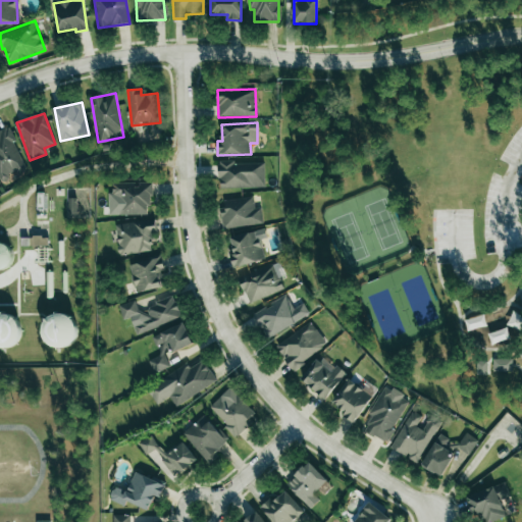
[(0,128),(0,154),(0,180),(8,180),(8,170),(16,170),(16,128),(0,128)]
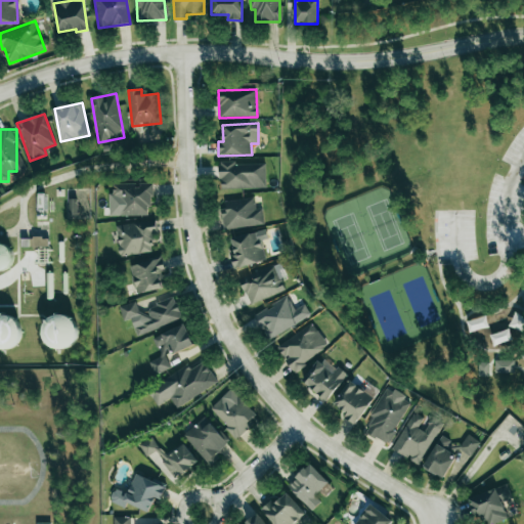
[(265,162),(219,164),(220,189),(266,187),(265,162)]
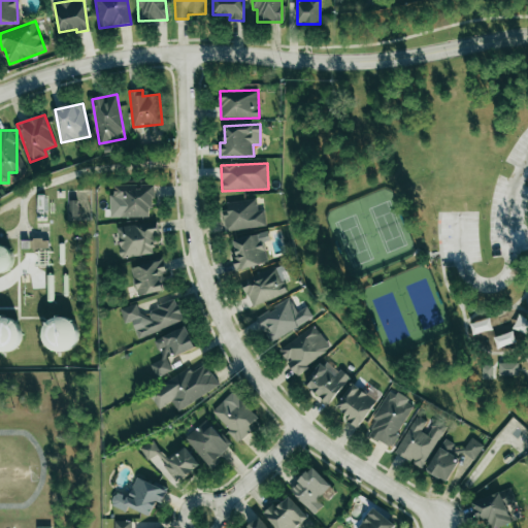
[(153,217),(152,185),(113,186),(113,195),(109,195),(110,218),(153,217)]
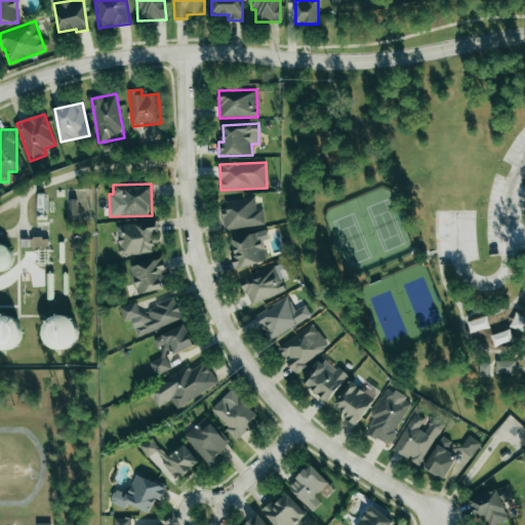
[(225,230),(265,226),(263,208),(255,209),(254,198),(221,201),(225,230)]
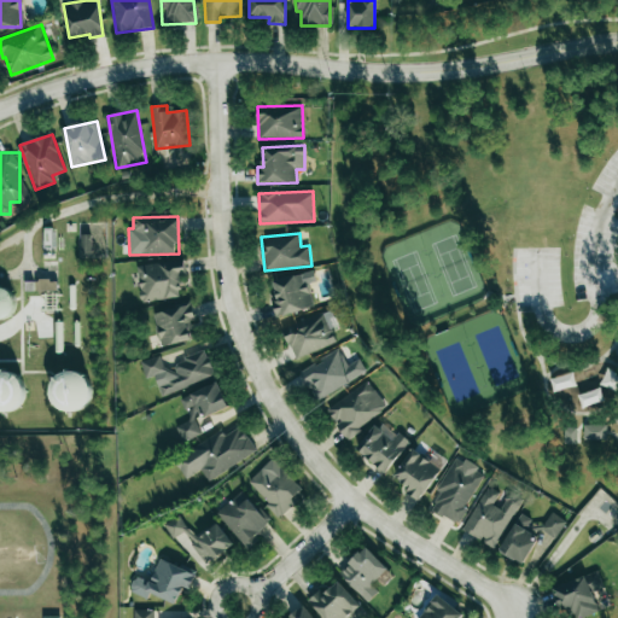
[(81,254),(91,254),(91,234),(81,234),(81,254)]
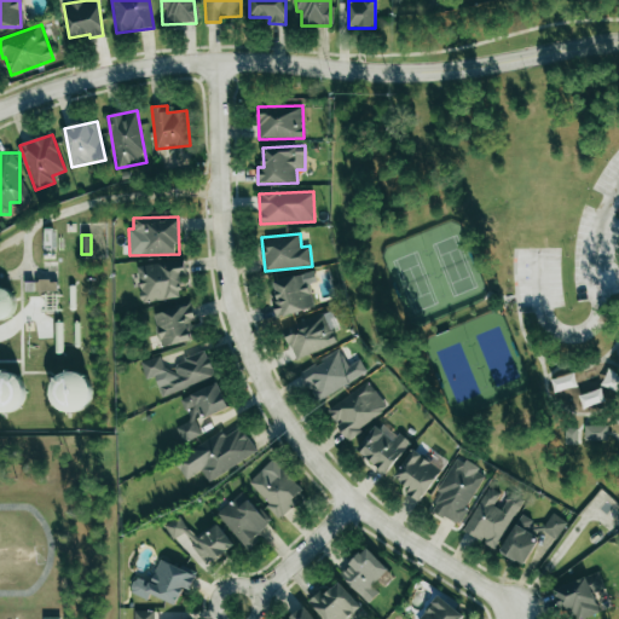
[(137,267),(142,304),(185,298),(180,261),(137,267)]
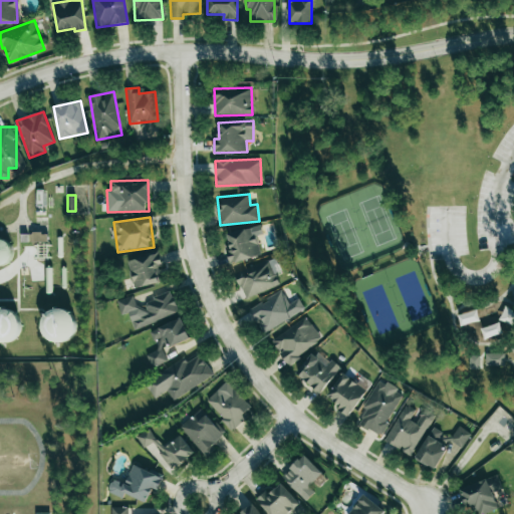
[(231,249),(226,250),(230,264),(261,256),(253,227),(227,234),(231,249)]
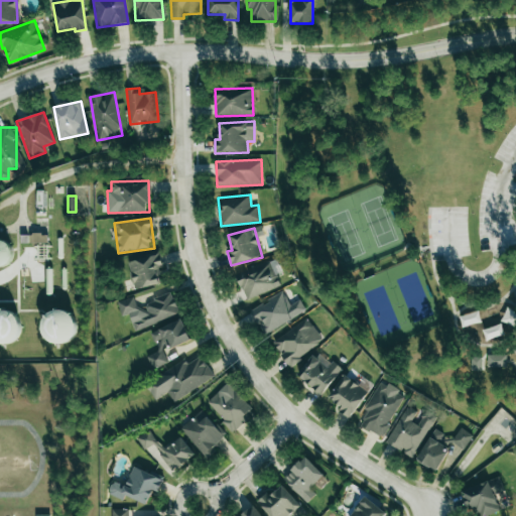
[(0,265),(11,265),(11,241),(0,241),(0,265)]
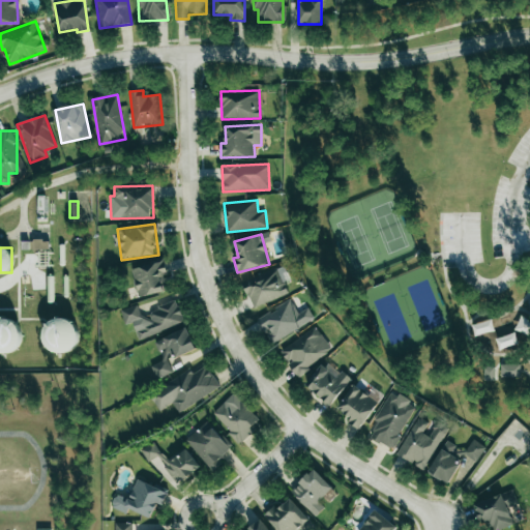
[(130,269),(138,298),(170,290),(163,261),(130,269)]
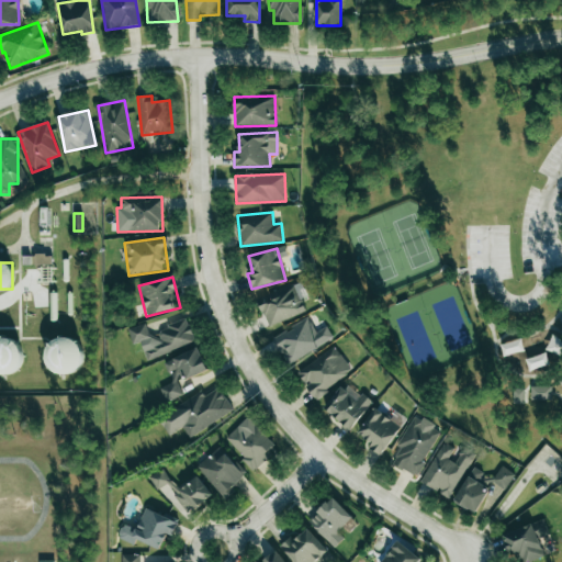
[(267,326),(305,313),(295,284),(257,298),(267,326)]
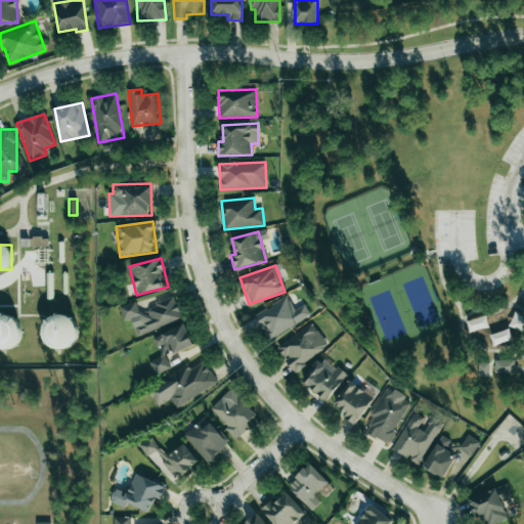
[(311,316),(304,304),(295,309),(288,297),(254,314),(267,340),(311,316)]
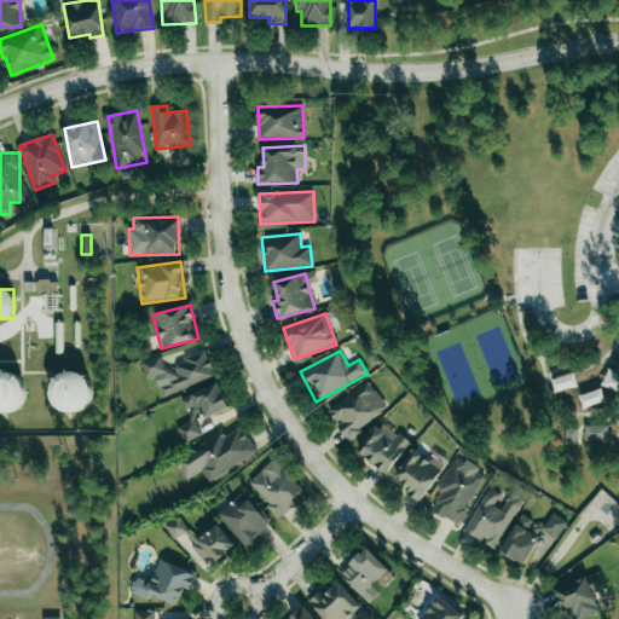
[(215,377),(207,352),(165,366),(161,356),(140,362),(146,380),(157,376),(161,386),(158,386),(162,395),(215,377)]
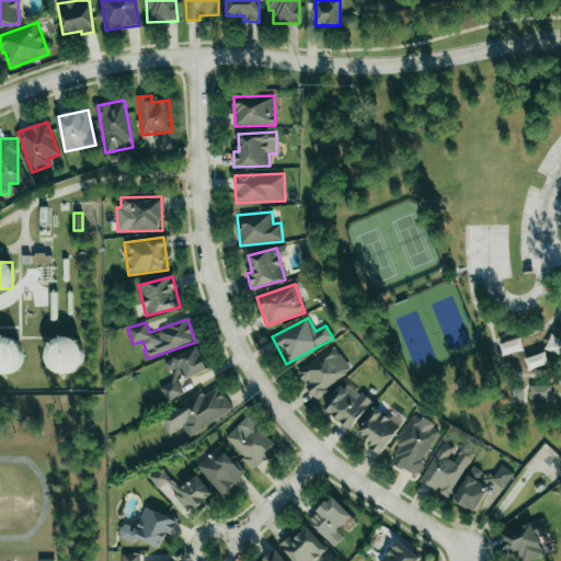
[(0,354),(0,371),(21,373),(21,339),(0,338),(0,354)]
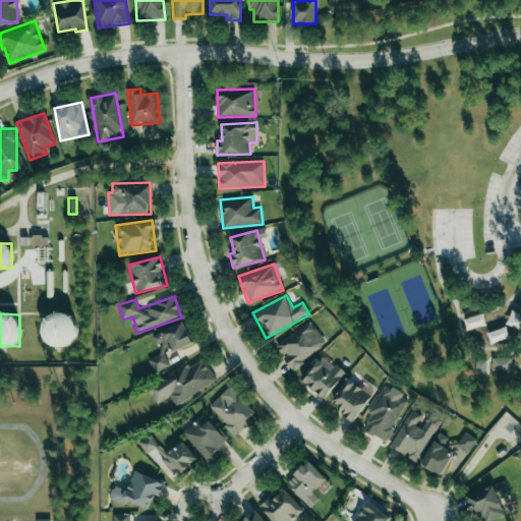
[(44,345),(74,346),(76,315),(45,313),(44,345)]
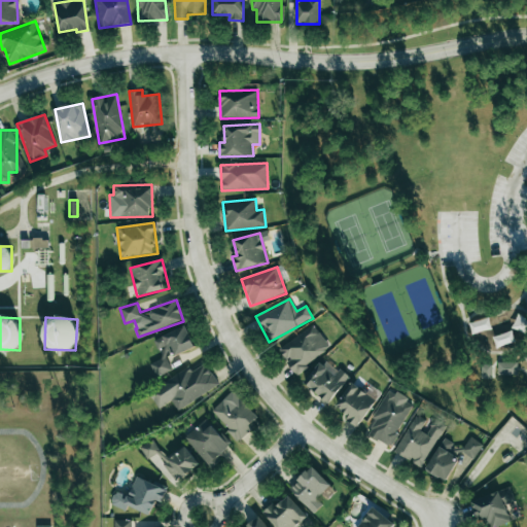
[(469,322),(471,334),(491,329),(489,319),(469,322)]
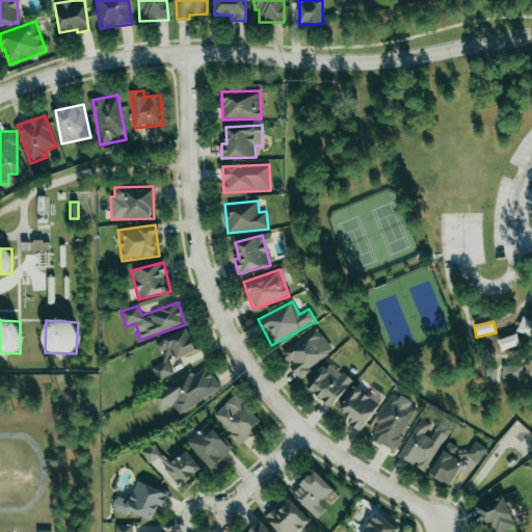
[(281,351),(296,376),(334,354),(318,328),(281,351)]
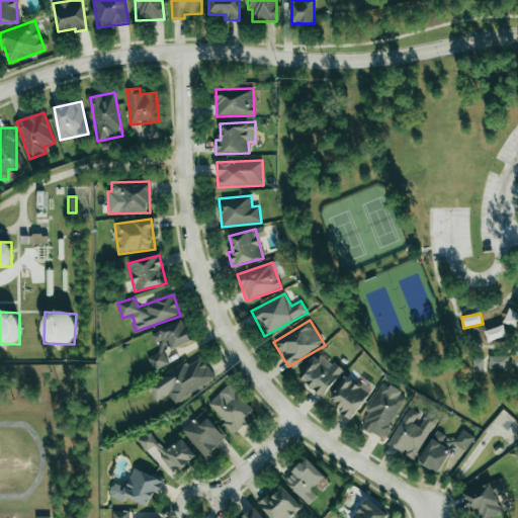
[(191,342),(183,321),(151,333),(158,352),(147,357),(153,370),(169,364),(164,352),(191,342)]
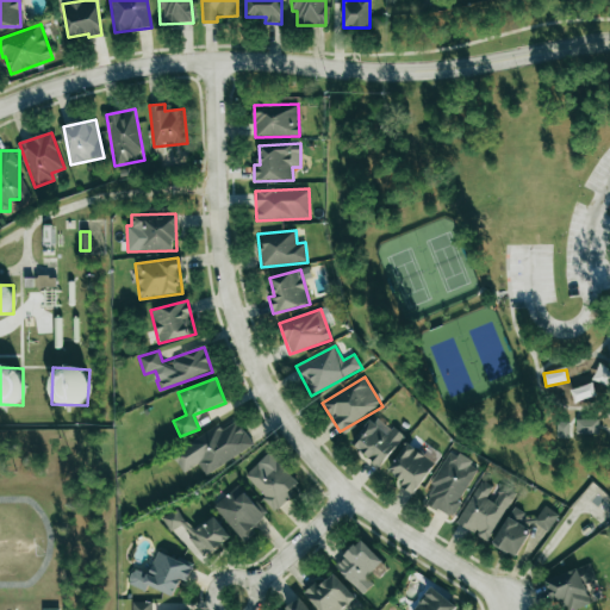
[(352,442),(378,467),(403,439),(377,415),(352,442)]
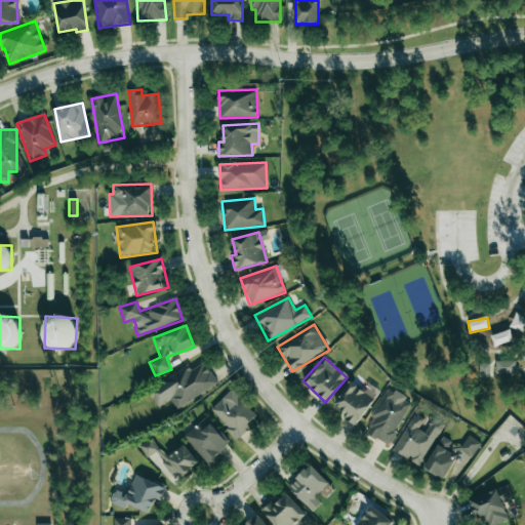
[(495,374),(515,373),(515,360),(495,361),(495,374)]
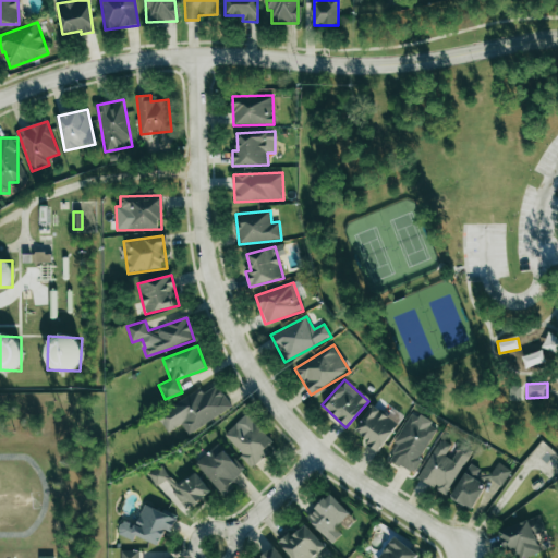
[(187,435),(232,408),(218,385),(204,393),(201,388),(157,415),(168,433),(181,425),(187,435)]
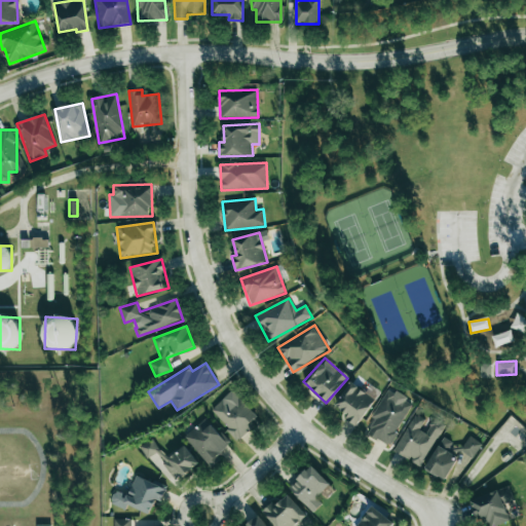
[(491,377),(490,365),(480,365),(480,377),(491,377)]
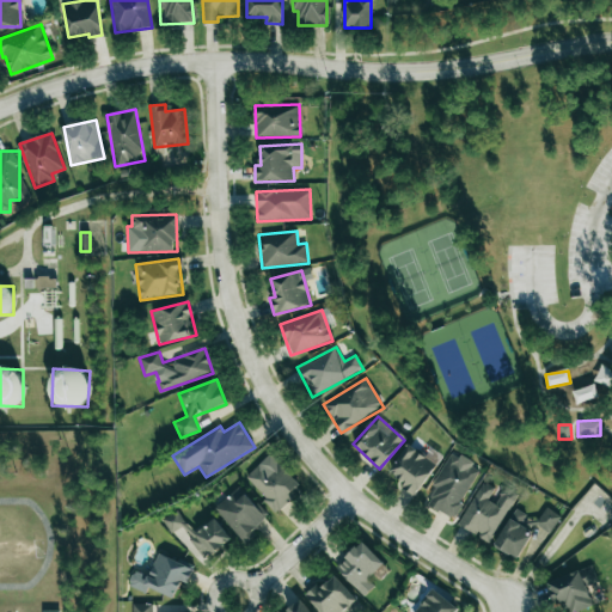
[(414,496),(436,465),(409,445),(389,471),(404,483),(401,487),(414,496)]
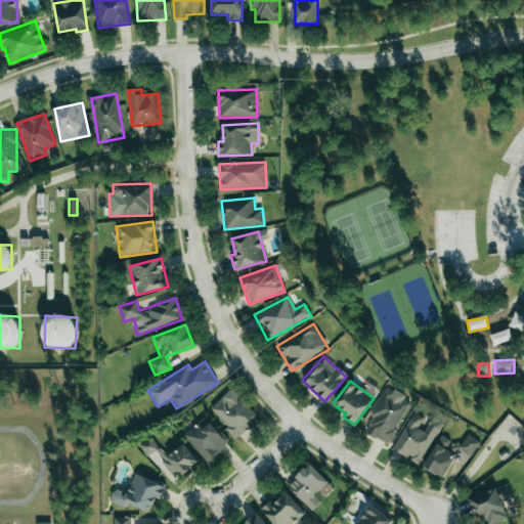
[(412,402),(388,388),(362,430),(388,445),(412,402)]
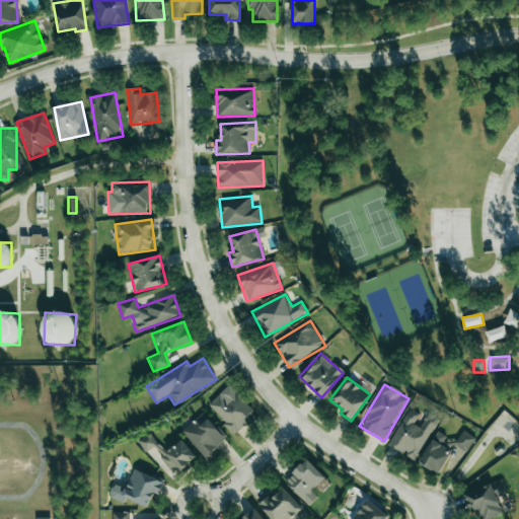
[(208,404),(235,435),(251,420),(247,416),(253,411),(233,389),(224,398),(220,393),(208,404)]
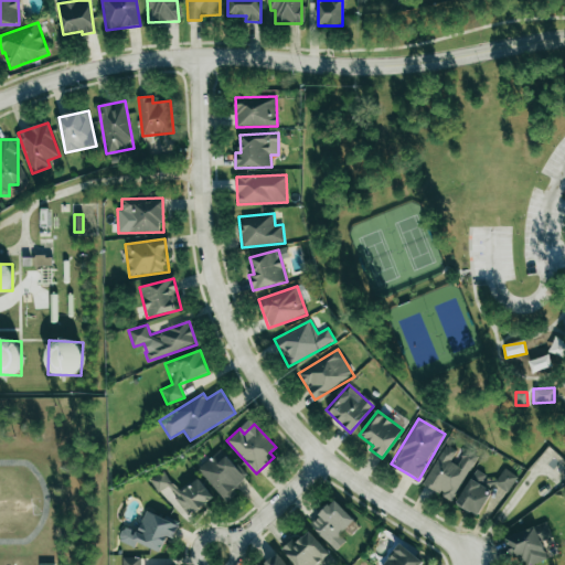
[(423,484),(451,501),(478,455),(466,448),(457,465),(451,461),(457,450),(445,444),(423,484)]
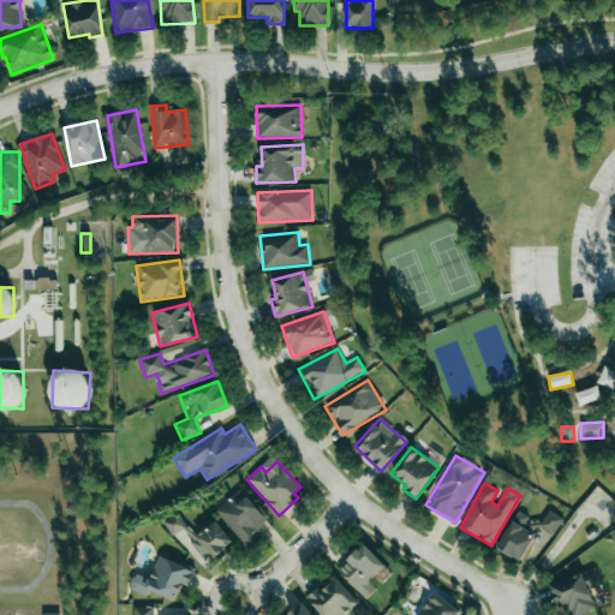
[(269,519),(240,488),(215,512),(248,547),(258,537),(254,532),(269,519)]
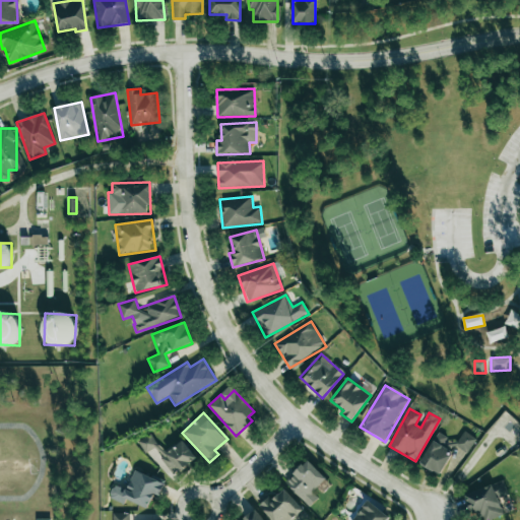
[(163,452),(150,433),(137,442),(146,454),(154,448),(173,475),(196,460),(182,439),(163,452)]
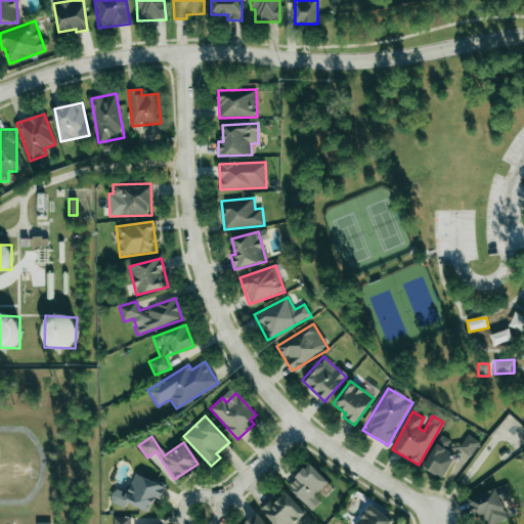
[(288,486),(311,511),(321,503),(315,495),(329,483),(311,464),(288,486)]
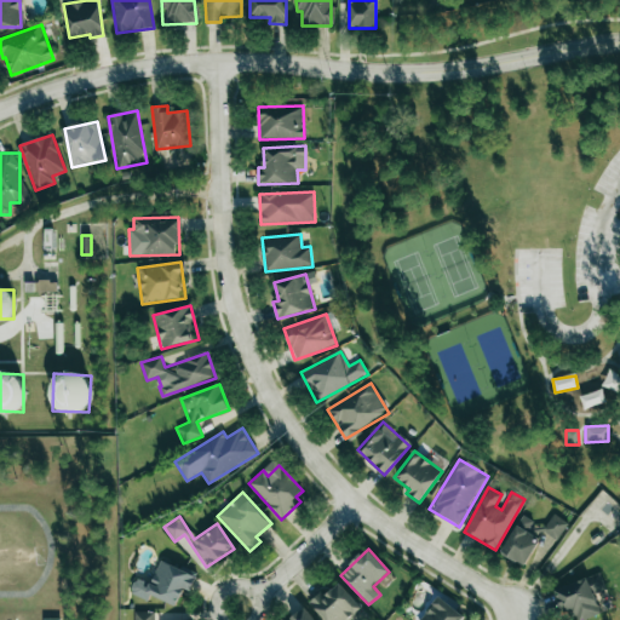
[(150,596),(177,607),(184,590),(190,592),(196,575),(160,561),(151,584),(136,578),(130,593),(148,601),(150,596)]
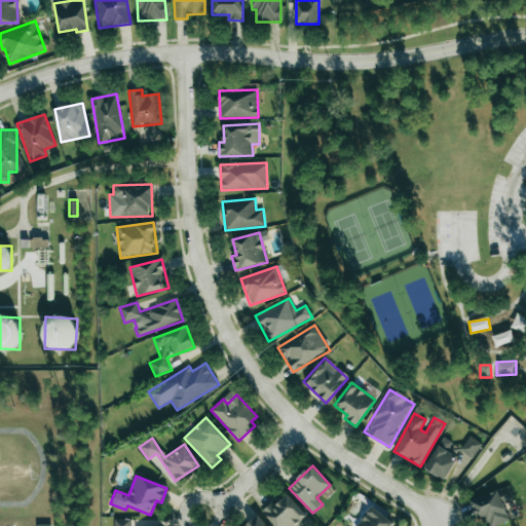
[(477,518),(483,516),(486,525),(493,525),(511,520),(504,503),(514,500),(509,487),(471,500),(477,518)]
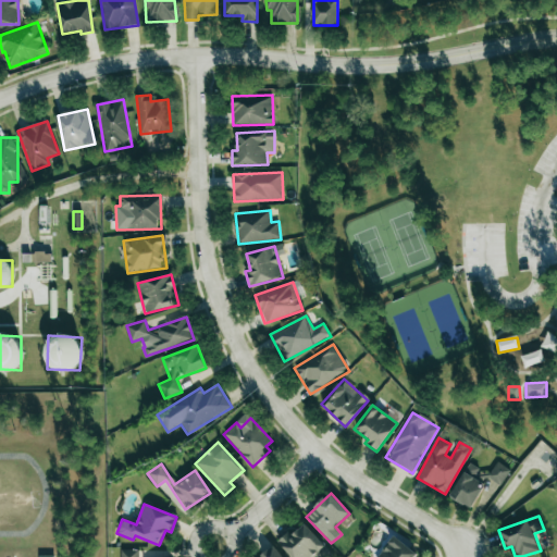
[(277,542),(292,556),(311,556),(324,545),(305,524),(292,535),(288,531),(277,542)]
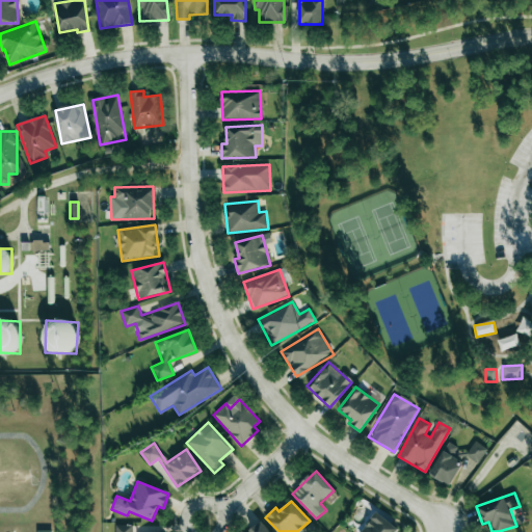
[(396,531),(399,529),(376,511),(360,531),(396,531)]
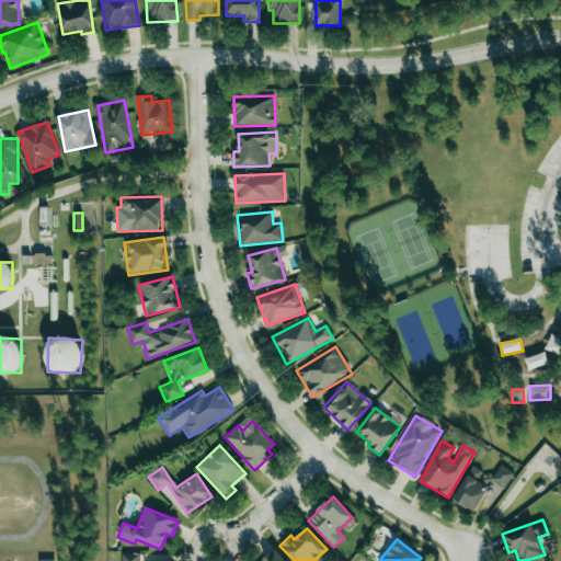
[(284,560),(275,550),(261,560),(284,560)]
